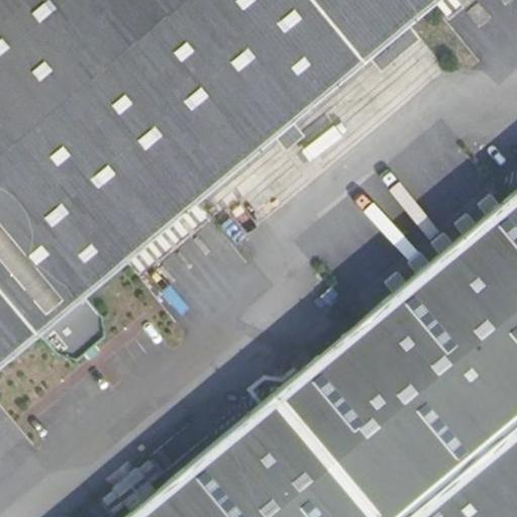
[(0,0),(0,363),(37,332),(55,353),(74,359),(103,335),(101,315),(83,295),(127,257),(141,245),(144,242),(158,231),(161,229),(175,217),(179,214),(193,202),(273,136),(291,120),(367,57),(407,23),(433,1),(434,0),(0,0)]
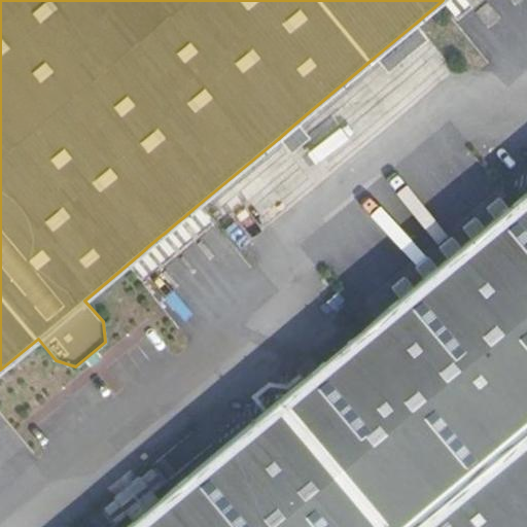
[(468,4),(464,0),(443,0),(442,1),(454,16),(468,4)]
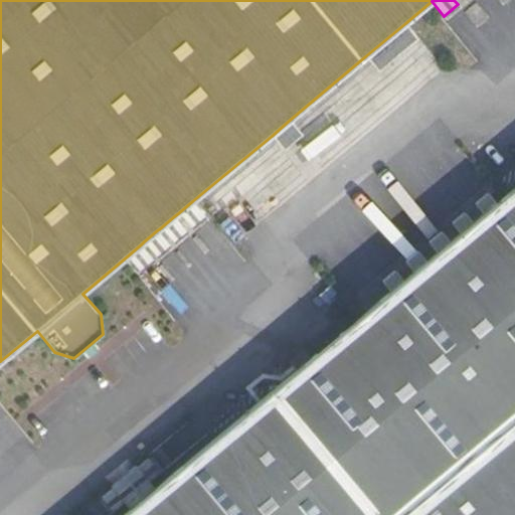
[(418,38),(405,23),(365,56),(377,71),(418,38)]
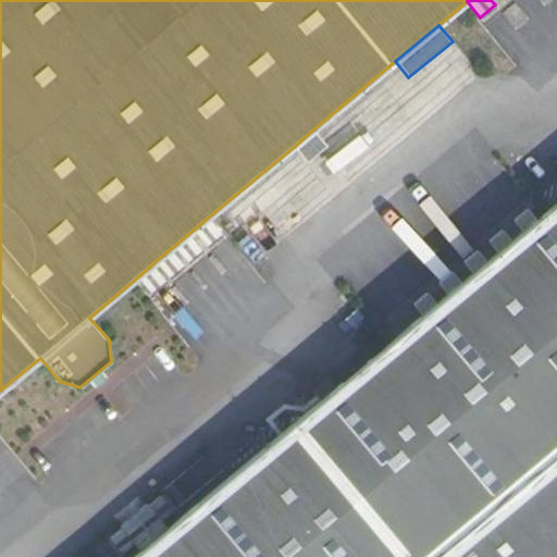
[(327,145),(313,130),(294,147),(307,162),(327,145)]
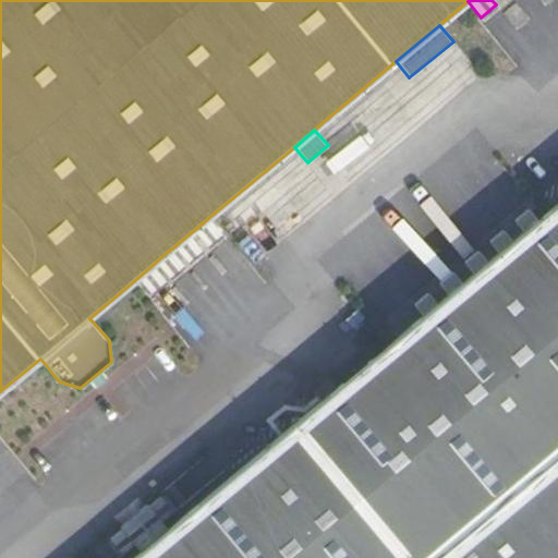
[(168,529),(141,553),(133,557),(557,557),(557,203),(537,220),(523,232),(513,241),(498,253),(487,262),(473,274),(462,283),(448,295),(437,304),(423,316),(337,388),(329,378),(314,391),(322,401),(168,529)]
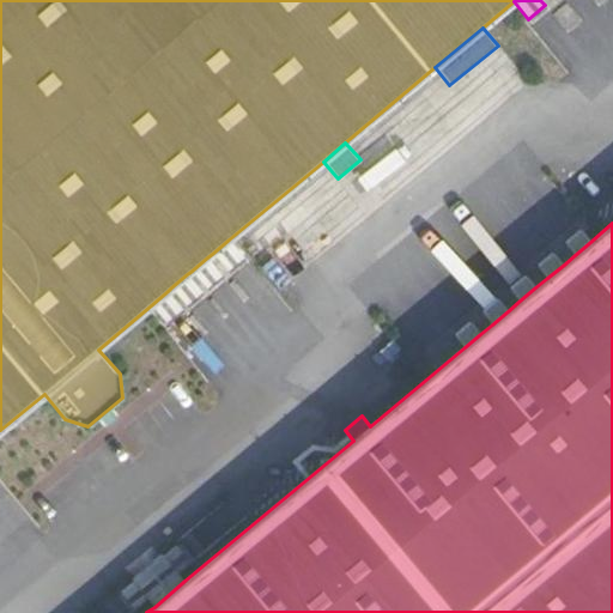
[(575,255),(590,242),(581,231),(565,244),(575,255)]
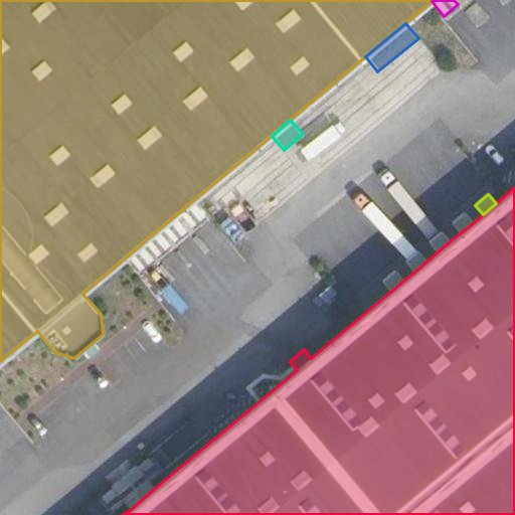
[(204,215),(192,201),(178,213),(191,227),(204,215)]
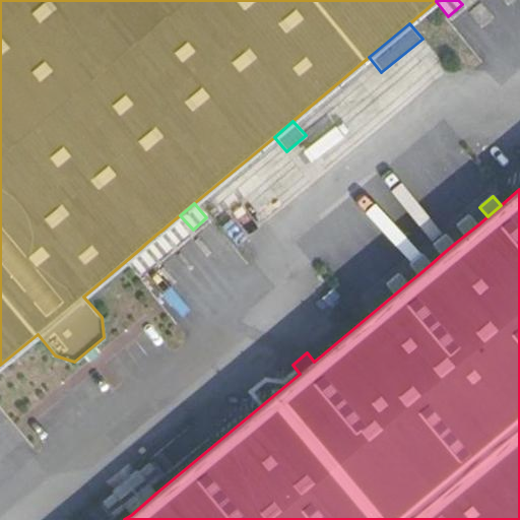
[(456,226),(464,236),(478,224),(469,215),(456,226)]
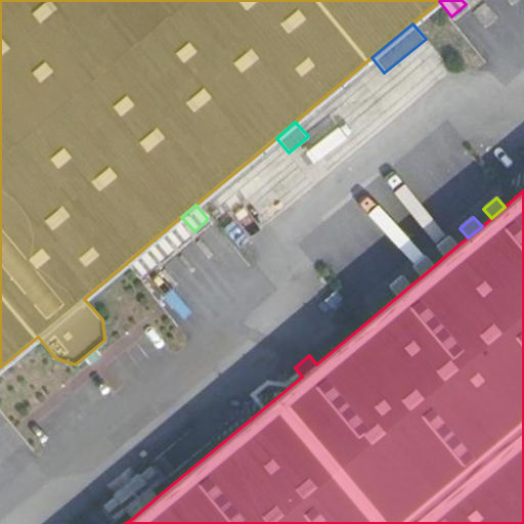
[(190,235),(177,220),(163,232),(176,247),(190,235)]
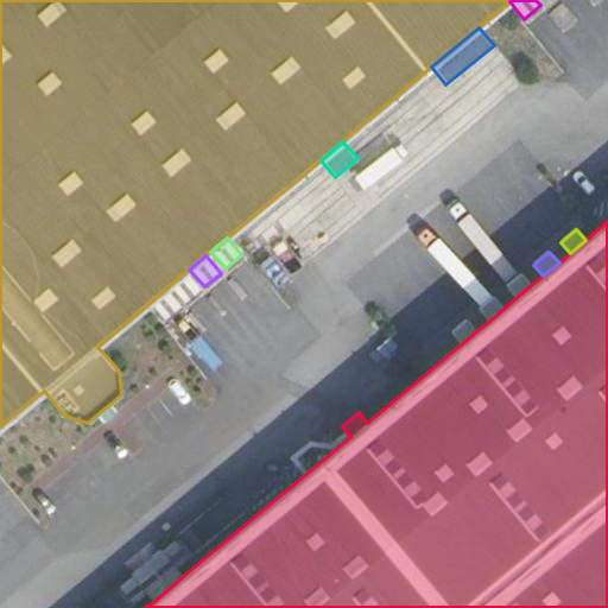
[(201,290),(185,272),(170,285),(184,303),(201,290)]
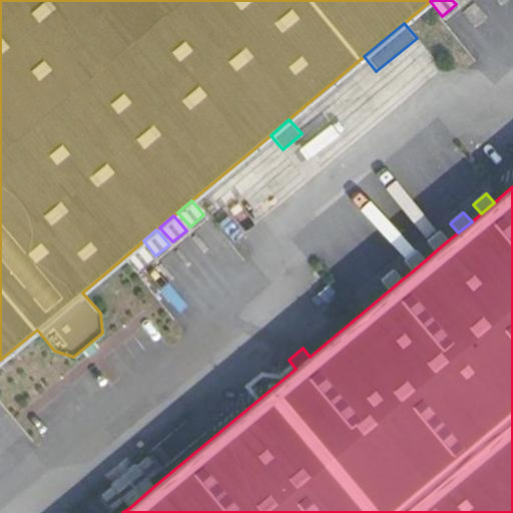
[(427,242),(435,251),(448,240),(440,231),(427,242)]
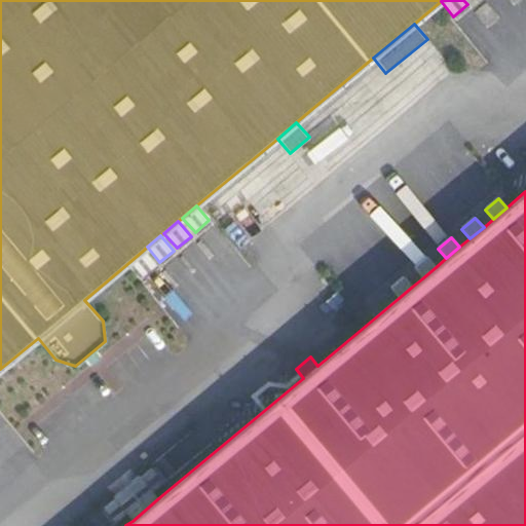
[(156,265),(144,250),(129,262),(143,276),(156,265)]
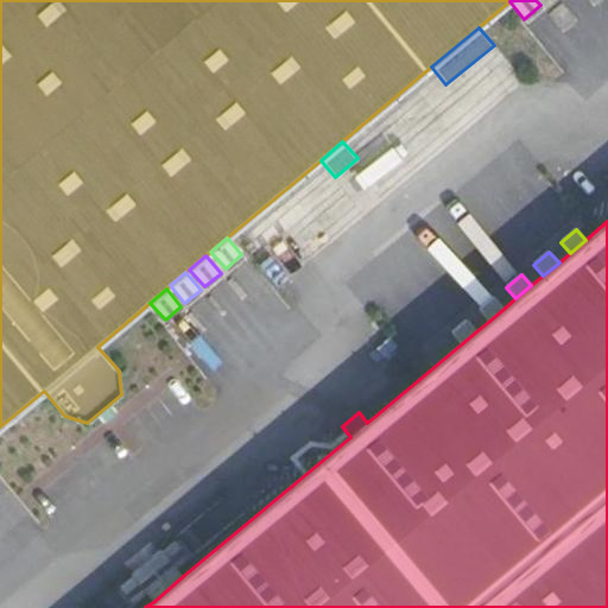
[(479,310),(488,322),(504,309),(494,297),(479,310)]
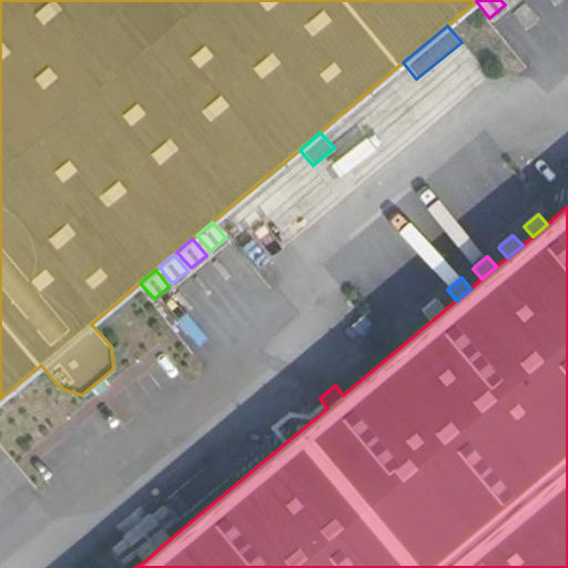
[(422,311),(430,322),(445,310),(436,298),(422,311)]
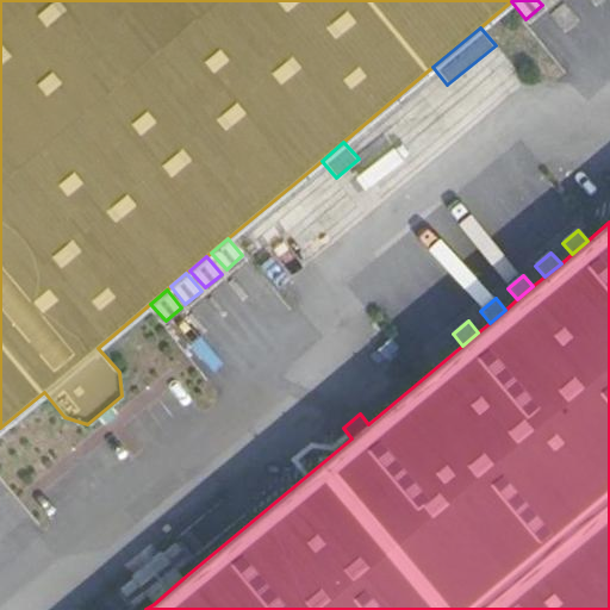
[(145,595),(154,604),(184,578),(176,570),(190,559),(176,542),(162,554),(162,552),(132,578),(119,590),(132,607),(145,595)]
